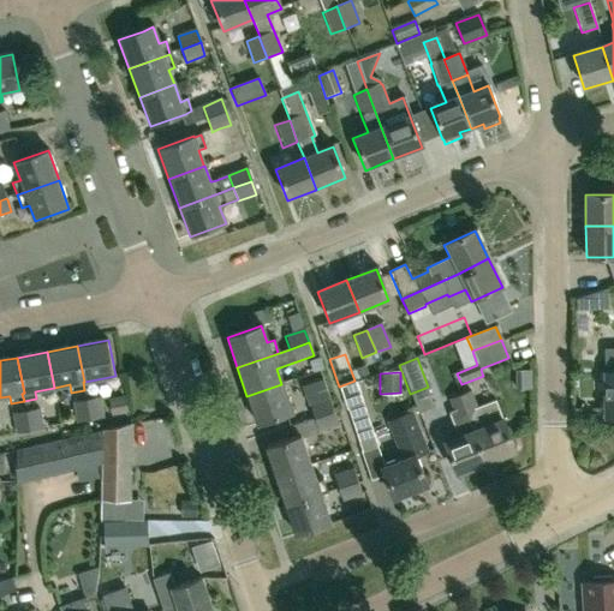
[(257,426),(292,414),(281,384),(246,396),(257,426)]
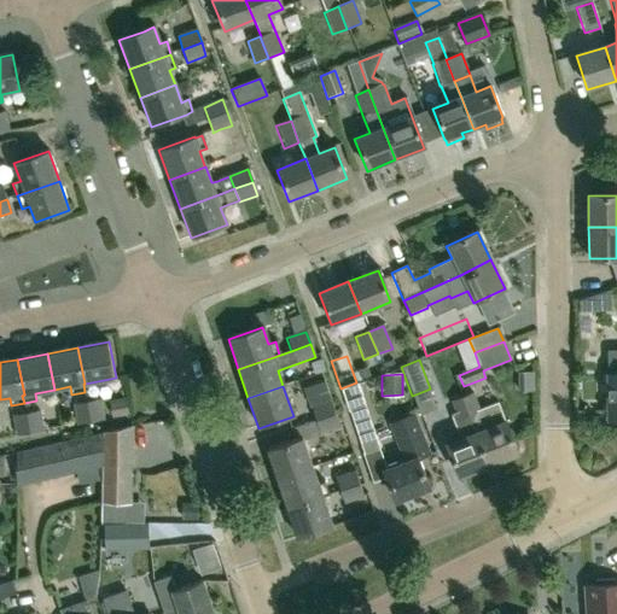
[(348,413),(349,413),(364,456),(379,450),(365,407),(359,391),(358,386),(343,391),(341,391),(348,413)]
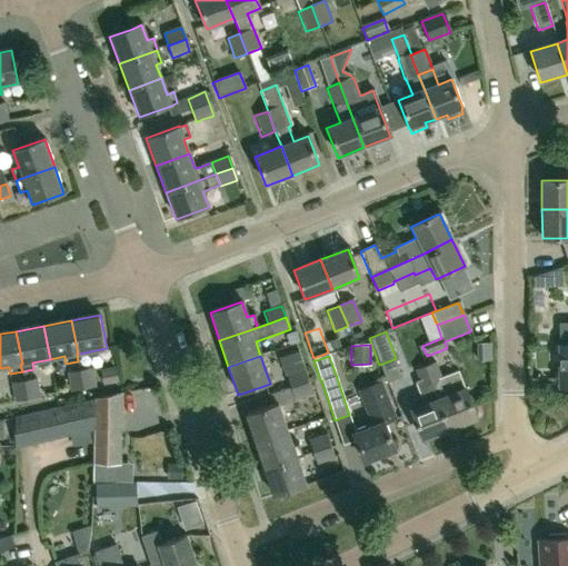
[(441,378),(436,363),(424,367),(448,429),(475,419),(465,390),(458,373),(441,378)]
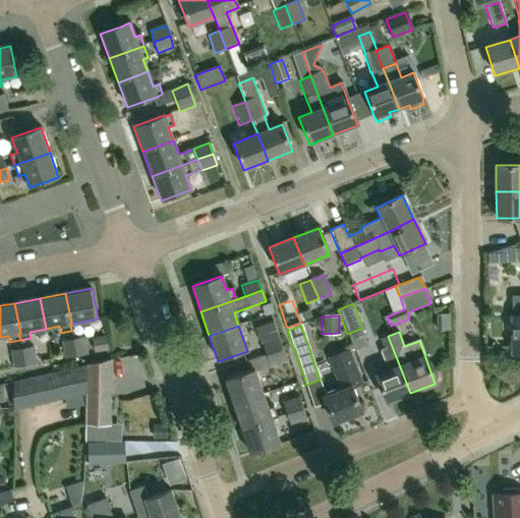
[(386,402),(410,393),(388,336),(380,340),(383,349),(381,350),(388,371),(376,377),(386,402)]
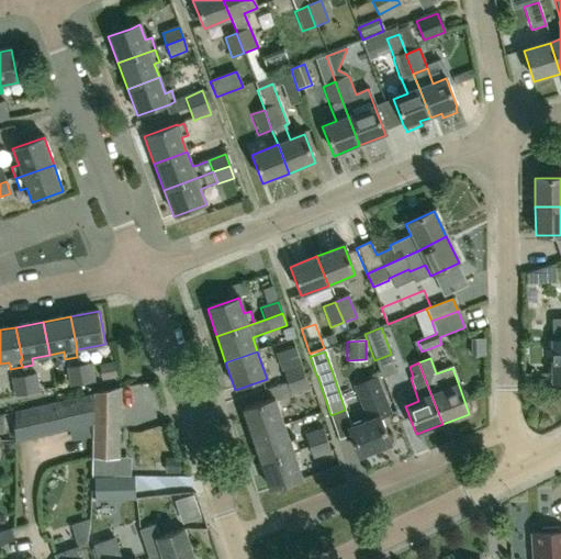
[(108,365),(99,367),(101,380),(110,378),(116,377),(113,364),(108,365)]
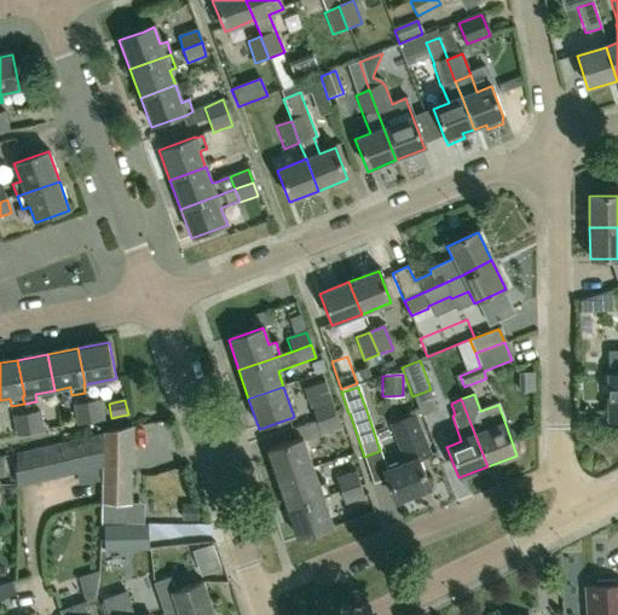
[(91,424),(104,422),(100,401),(86,404),(91,424)]
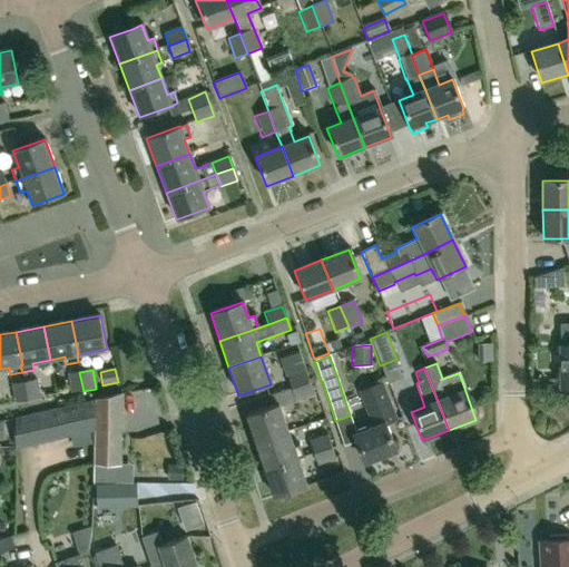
[(287,377),(291,389),(308,383),(304,371),(287,377)]
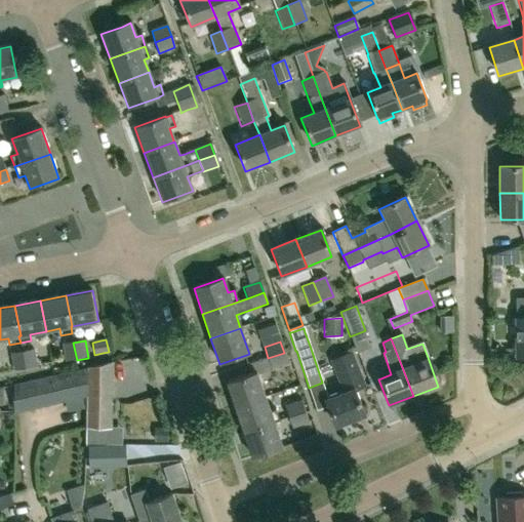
[(65,362),(77,360),(73,343),(62,346),(65,362)]
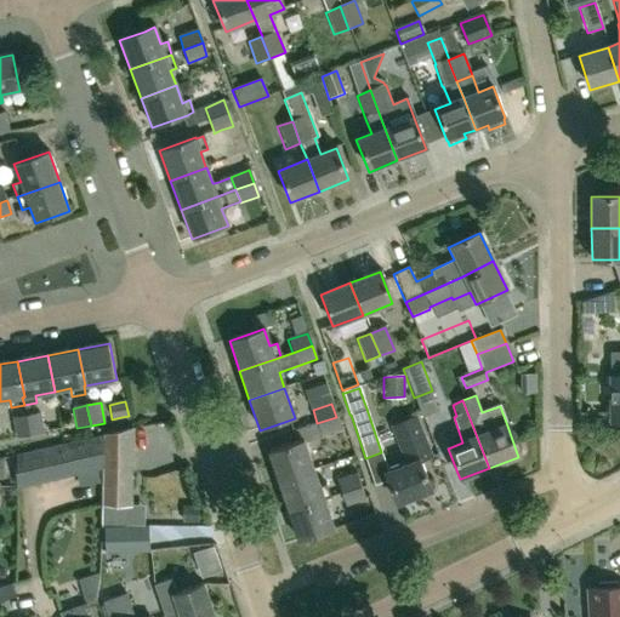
[(30,436),(44,434),(40,415),(27,417),(30,436)]
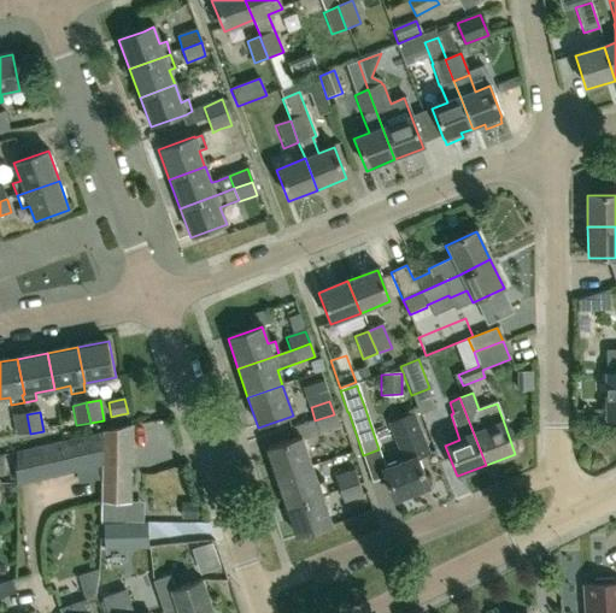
[(16,436),(30,434),(27,414),(12,417),(16,436)]
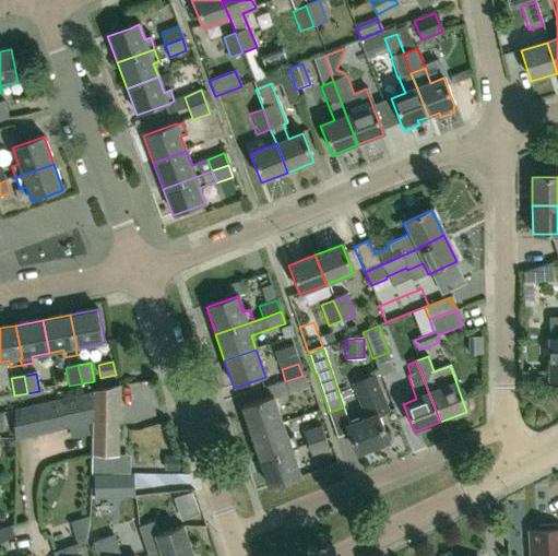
[(303,376),(285,381),(289,393),(307,388),(303,376)]
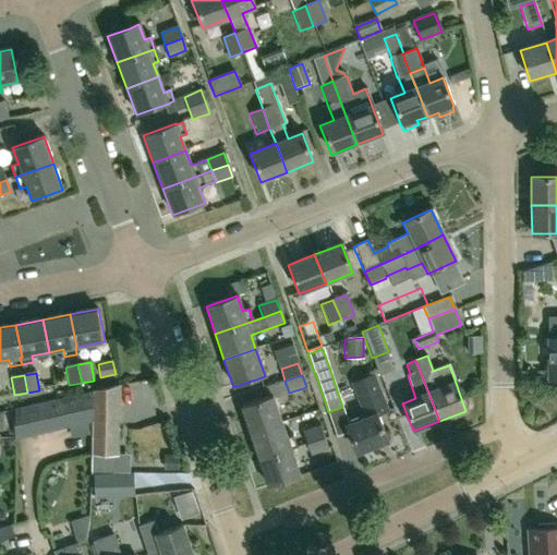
[(375,446),(376,446),(387,442),(377,415),(384,413),(389,411),(375,376),(371,378),(359,383),(364,399),(361,401),(367,418),(346,426),(356,454),(359,453),(364,455),(374,451),(375,446)]
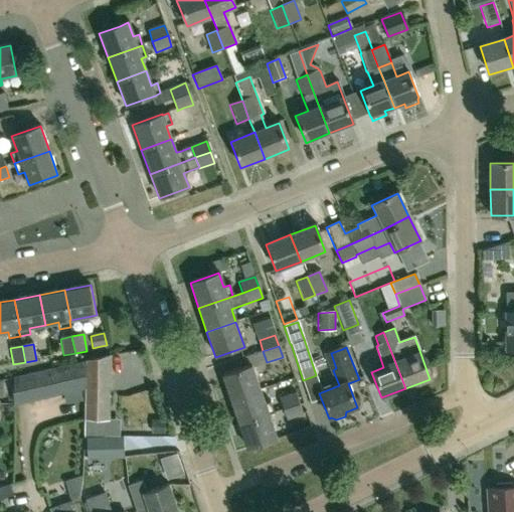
[(267,362),(263,351),(243,358),(247,367),(250,366),(250,367),(267,362)]
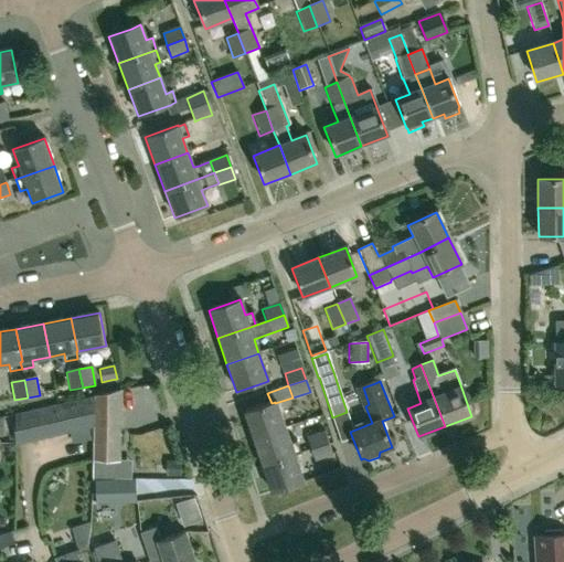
[(94,399),(93,428),(93,462),(92,479),(116,480),(116,463),(119,463),(120,391),(94,398),(94,399)]
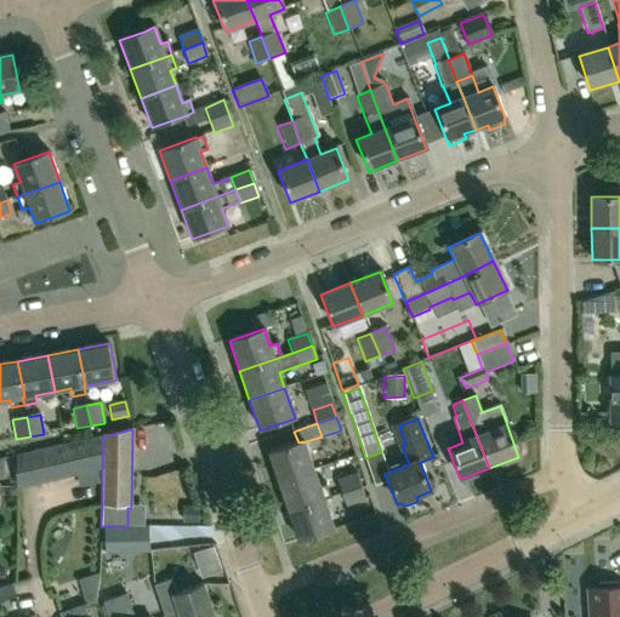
[(55,480),(102,470),(103,438),(47,450),(55,480)]
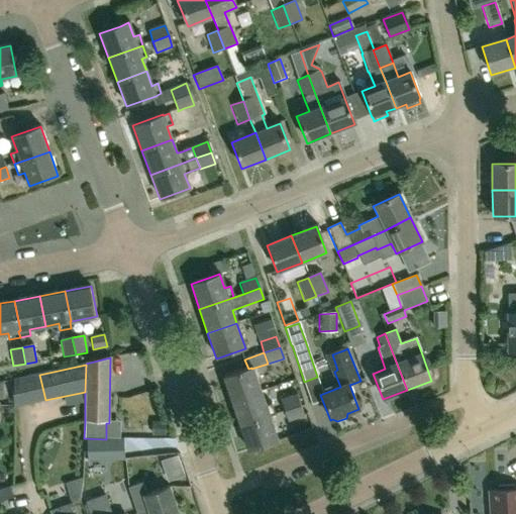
[(231,402),(260,392),(251,369),(251,368),(248,369),(222,377),(231,402)]
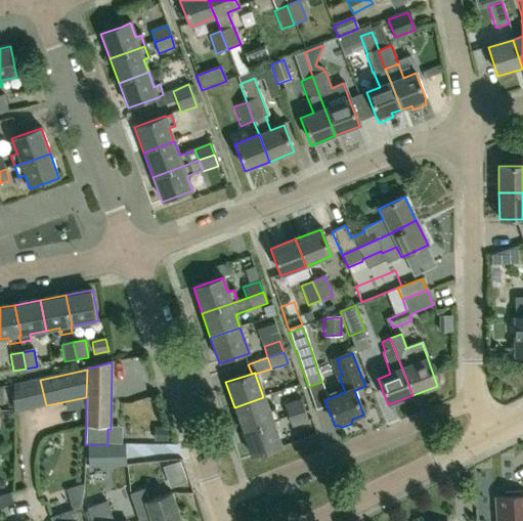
[(13,414),(46,405),(40,380),(13,386),(13,414)]
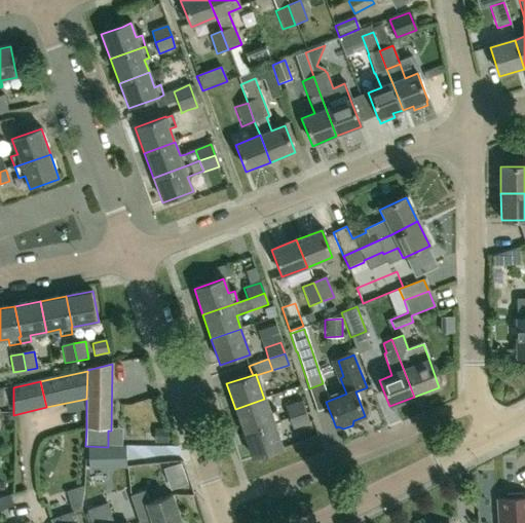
[(244,434),(273,423),(279,421),(275,411),(269,413),(264,399),(235,409),(244,434)]
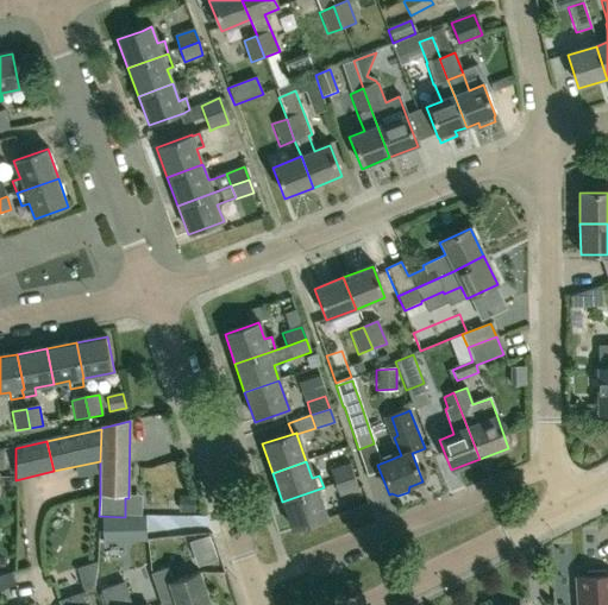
[(336,485),(353,478),(350,465),(331,472),(336,485)]
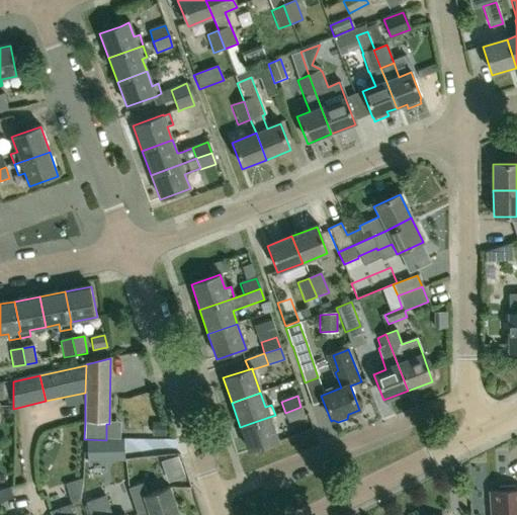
[(289,424),(305,418),(300,407),(285,413),(289,424)]
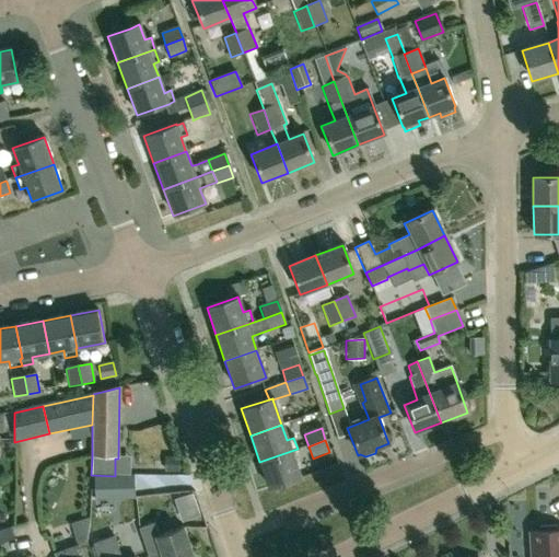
[(269,489),(300,478),(291,451),(259,462),(269,489)]
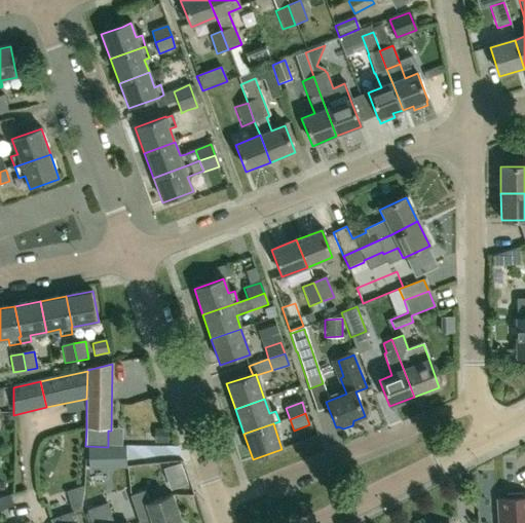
[(167,444),(167,431),(155,431),(155,444),(167,444)]
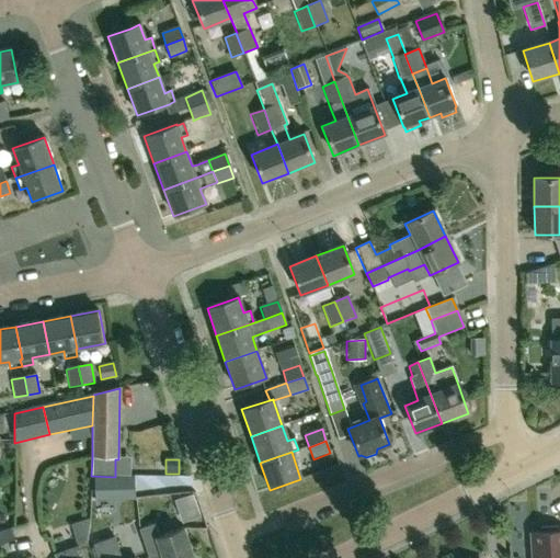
[(190,490),(178,490),(178,499),(190,499),(190,490)]
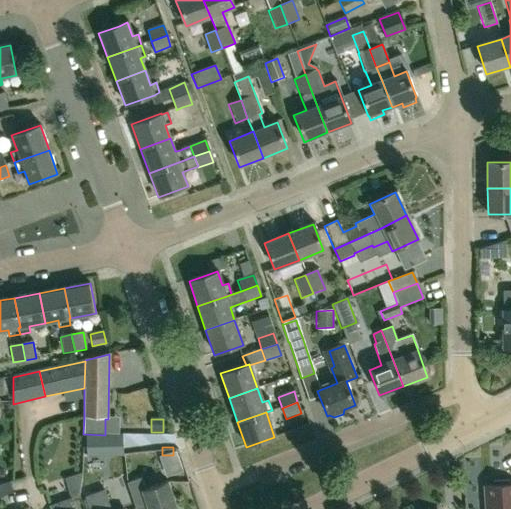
[(145,490),(141,478),(126,484),(135,508),(148,508),(176,508),(167,483),(145,490)]
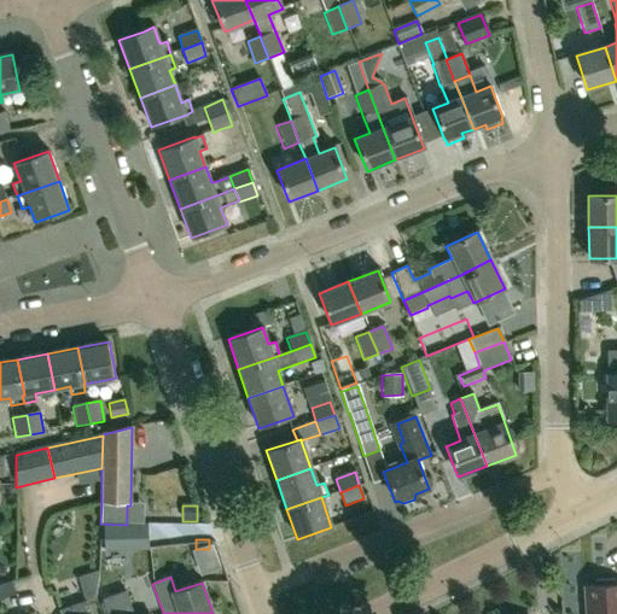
[(0,600),(12,596),(6,582),(0,583),(0,600)]
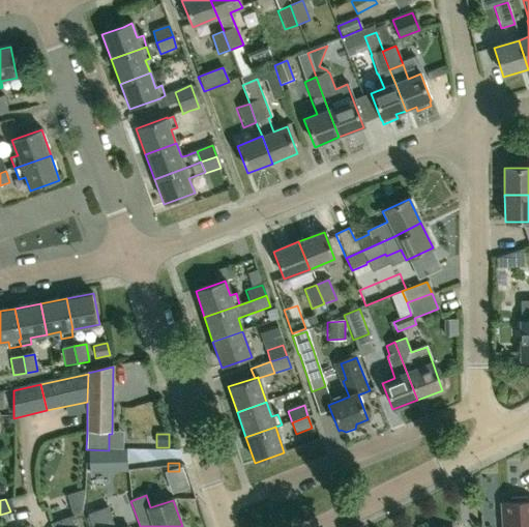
[(528,526),(528,502),(527,503),(527,499),(509,500),(509,504),(501,504),(502,526),(528,526)]
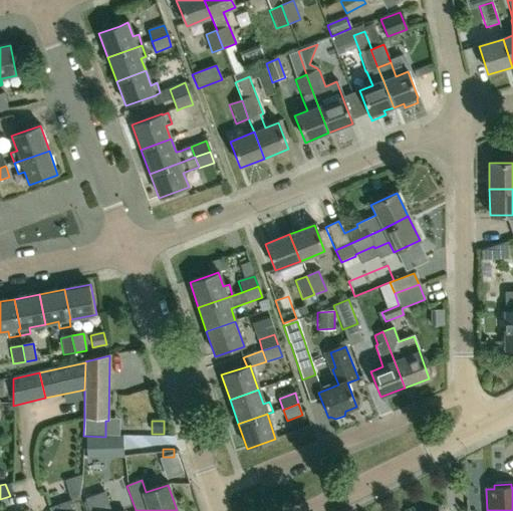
[(104,493),(102,489),(88,494),(89,498),(85,500),(88,510),(110,510),(104,493)]
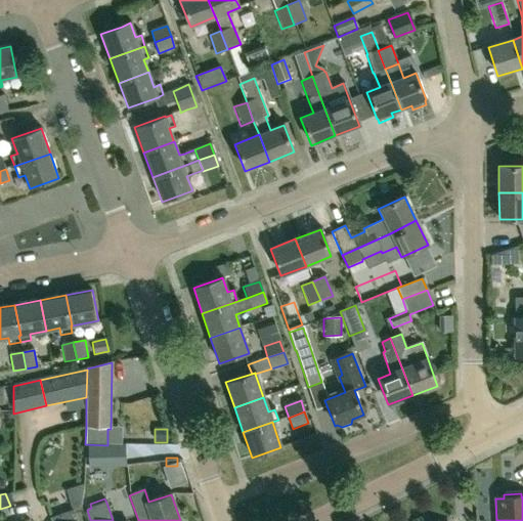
[(76,520),(73,511),(50,519),(50,520),(76,520)]
